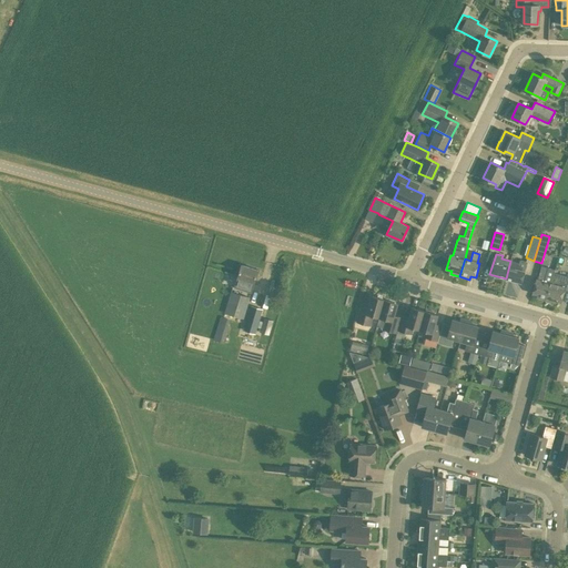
[(519,263),(510,261),(506,279),(511,280),(521,283),(525,272),(524,271),(527,262),(519,261),(519,263)]
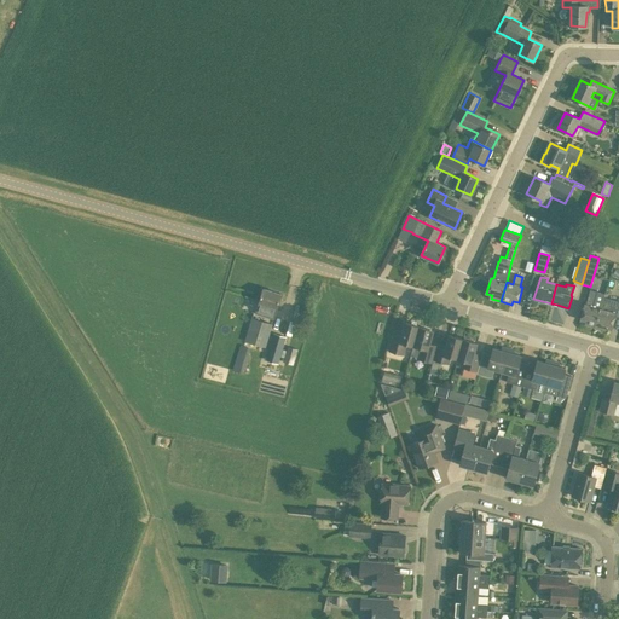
[(256,313),(273,319),(281,294),(264,289),(256,313)]
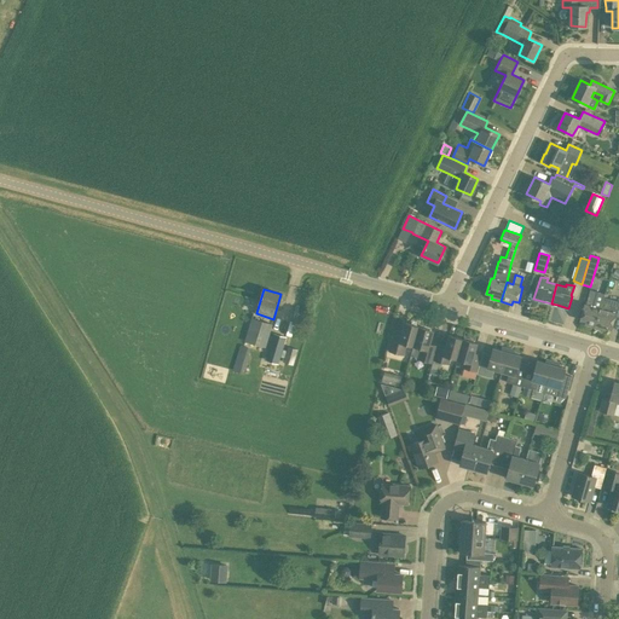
[(584,324),(594,328),(603,296),(605,294),(596,291),(595,298),(588,295),(585,305),(584,304),(580,319),(585,320),(584,324)]
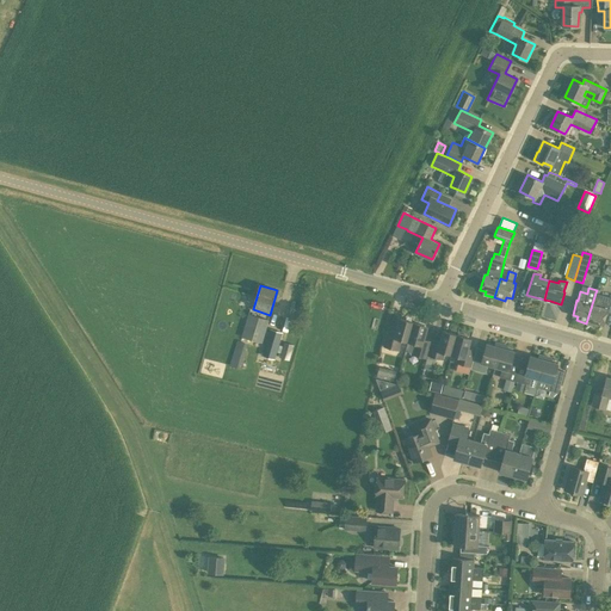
[(610,297),(596,294),(596,292),(586,323),(597,326),(598,323),(604,325),(608,312),(610,313),(610,297)]
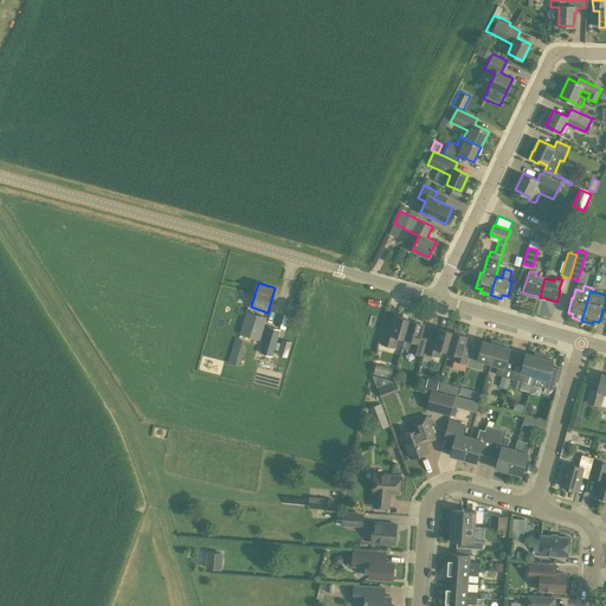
[(239,334),(260,341),(266,317),(246,311),(239,334)]
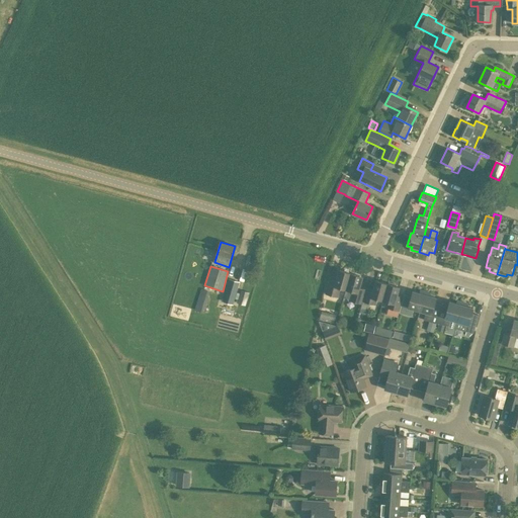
[(345,289),(346,289),(350,274),(338,271),(336,280),(329,278),(325,294),(338,297),(341,288),(345,289)]
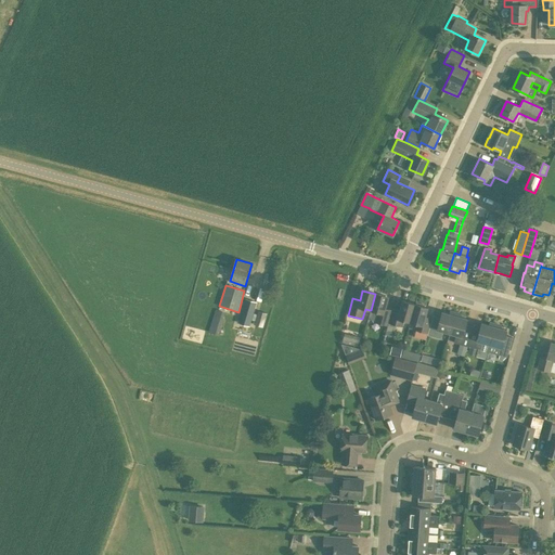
[(387,297),(375,294),(371,310),(370,310),(368,318),(374,320),(373,322),(387,326),(388,322),(394,307),(392,307),(391,309),(385,308),(387,297)]
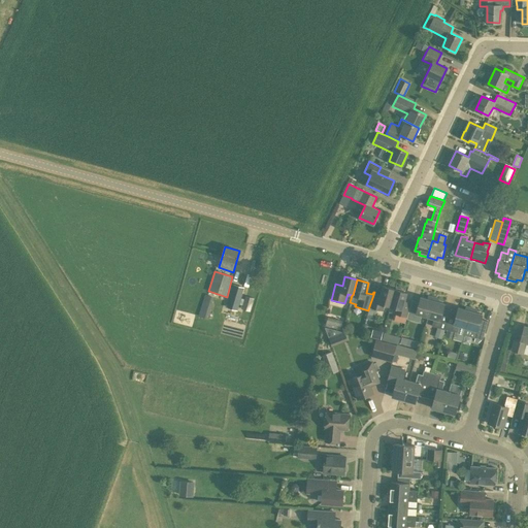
[(227,307),(237,310),(242,294),(244,288),(233,284),(227,307)]
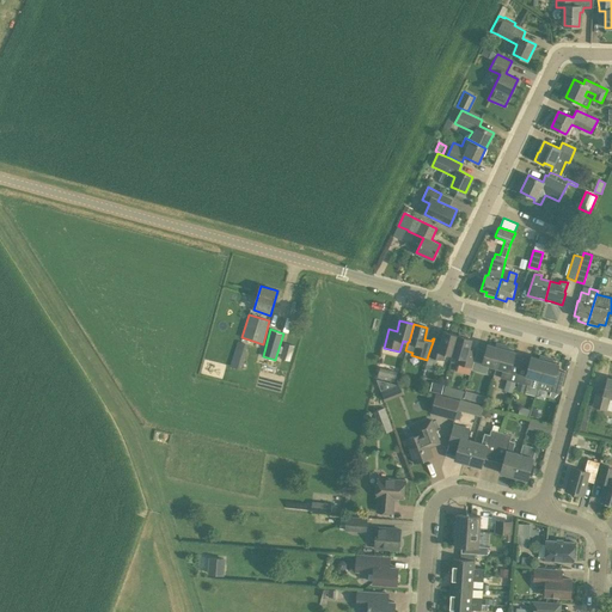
[(444,360),(446,354),(452,355),(457,336),(444,332),(441,341),(434,338),(428,355),(444,360)]
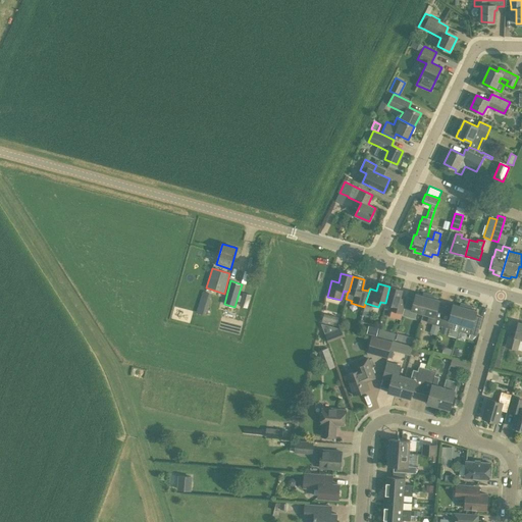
[(389,286),(385,303),(390,304),(388,310),(402,314),(406,299),(400,297),(402,291),(389,286)]
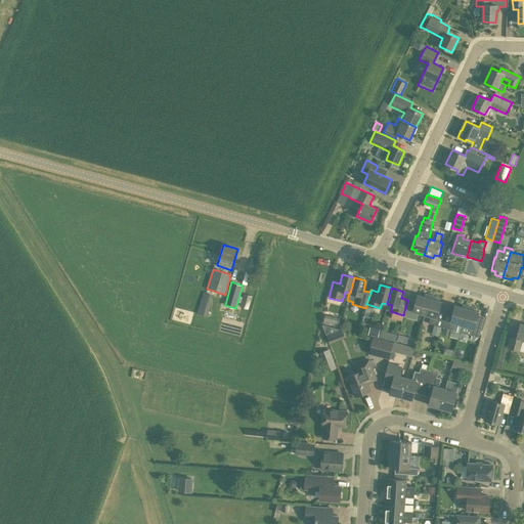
[(197,313),(205,316),(212,295),(204,292),(197,313)]
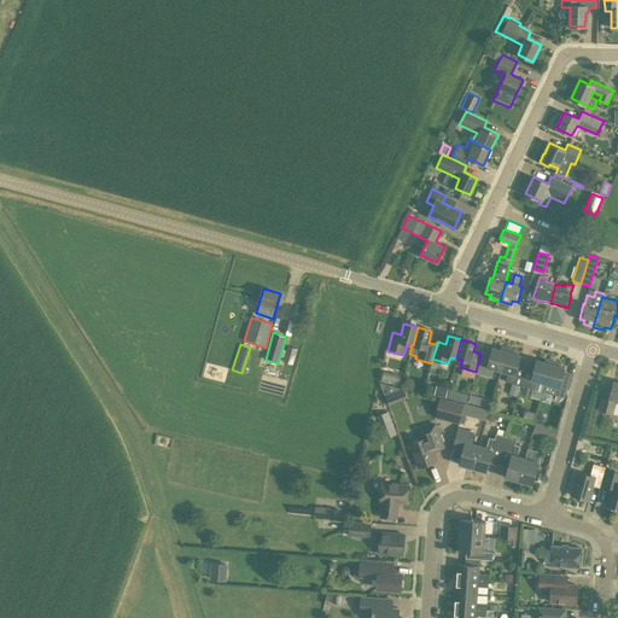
[(297,349),(287,345),(283,362),(292,365),(297,349)]
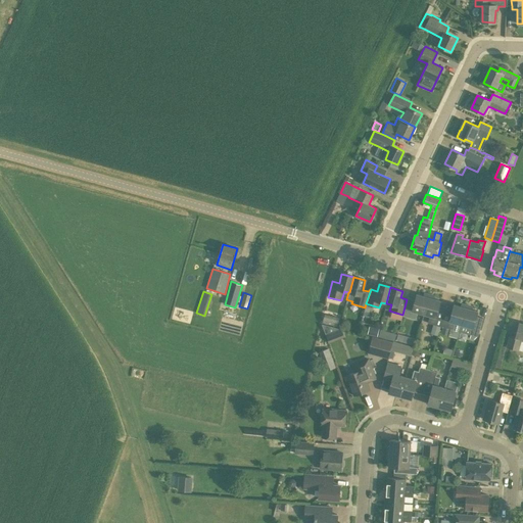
[(416,319),(417,313),(424,315),(429,293),(424,292),(423,296),(416,294),(415,301),(408,299),(407,299),(402,315),(403,315),(402,316),(410,318),(416,319)]
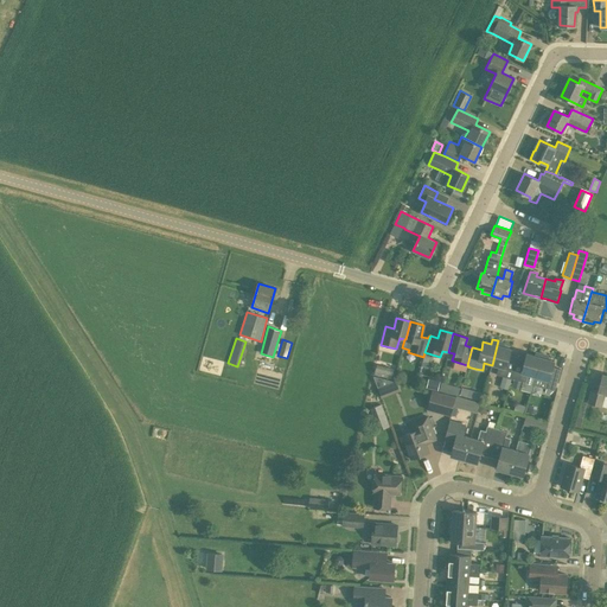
[(498,340),(492,365),(498,366),(496,375),(503,377),(499,388),(508,390),(511,378),(517,357),(509,355),(511,350),(504,347),(504,343),(498,340)]
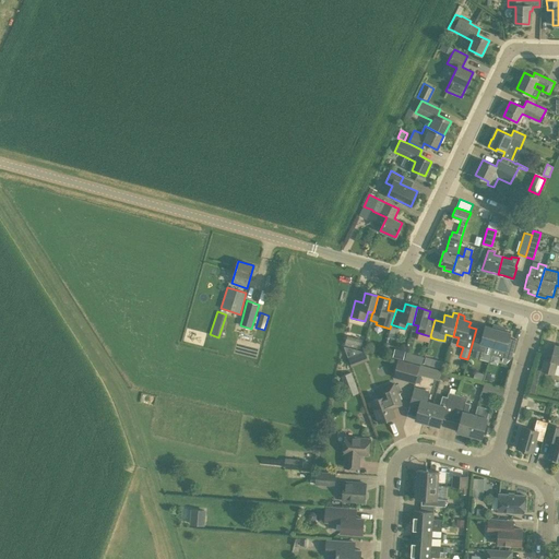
[(492,347),(499,325),(494,323),(492,328),(485,325),(484,331),(476,329),(471,348),(473,349),(472,356),(479,358),(480,352),(484,352),(486,345),(492,347)]
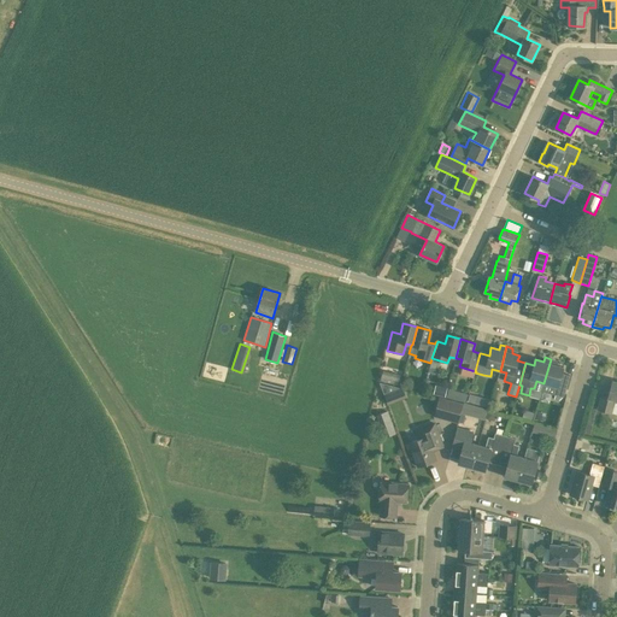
[(551,359),(544,383),(557,387),(553,399),(562,401),(563,398),(569,380),(560,377),(563,368),(556,365),(557,360),(551,359)]
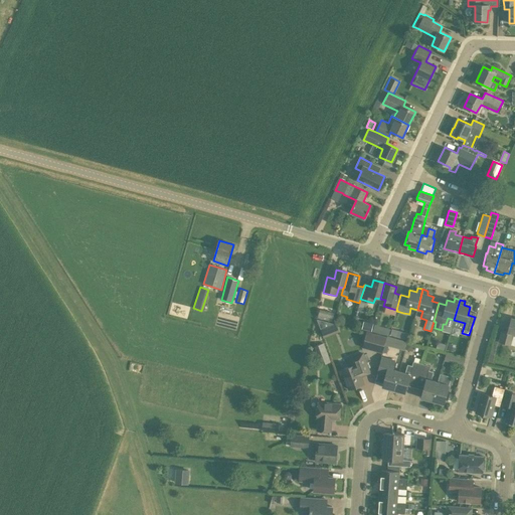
[(319,309),(317,317),(332,321),(334,313),(319,309)]
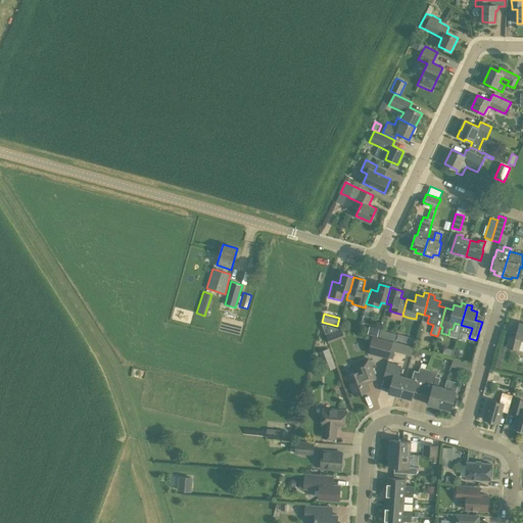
[(506,347),(518,350),(521,339),(522,339),(522,323),(519,323),(515,337),(510,335),(506,347)]
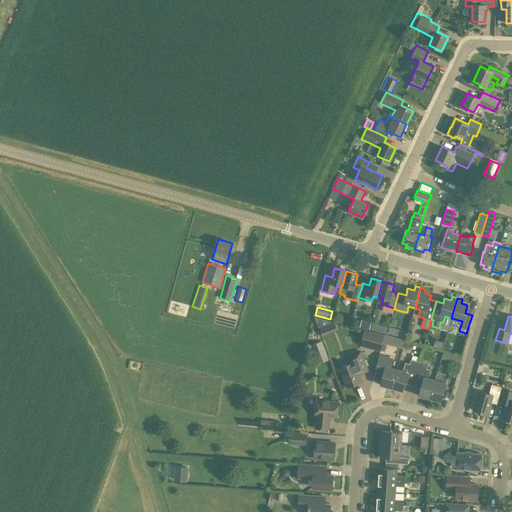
[(315,317),(318,327),(333,322),(315,317)]
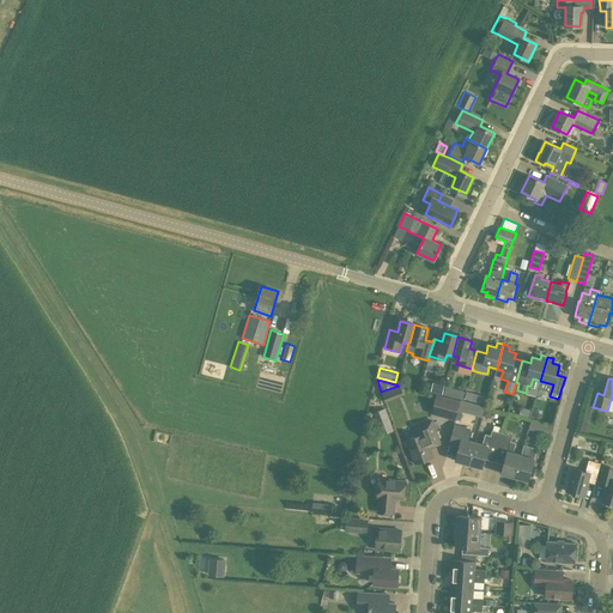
[(432,383),(431,392),(441,394),(443,386),(432,383)]
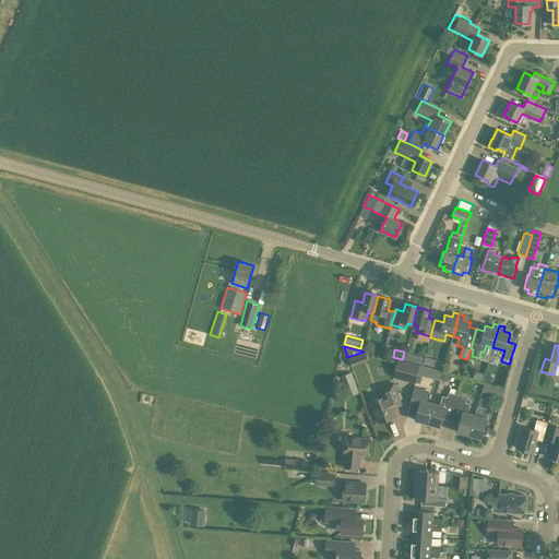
[(399,358),(394,375),(415,381),(419,365),(399,358)]
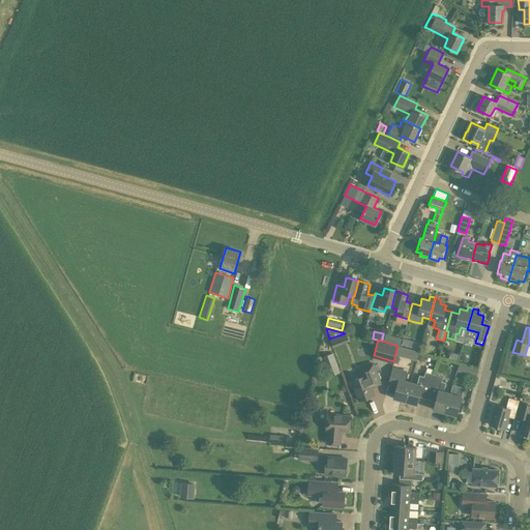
[(406,356),(408,349),(400,347),(398,354),(406,356)]
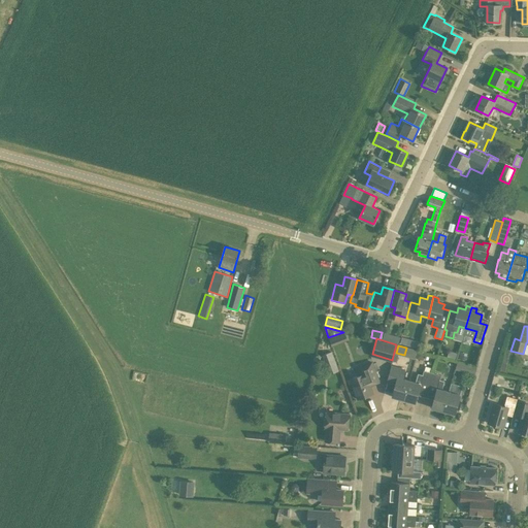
[(331,352),(322,356),(329,374),(339,371),(331,352)]
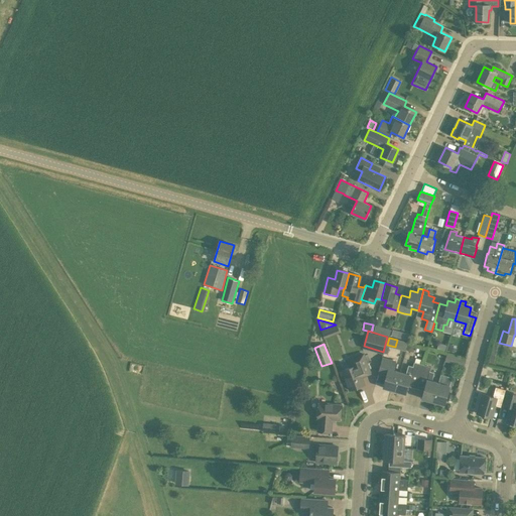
[(364,384),(361,376),(360,371),(367,368),(361,354),(353,358),(356,365),(343,370),(350,389),(364,384)]
